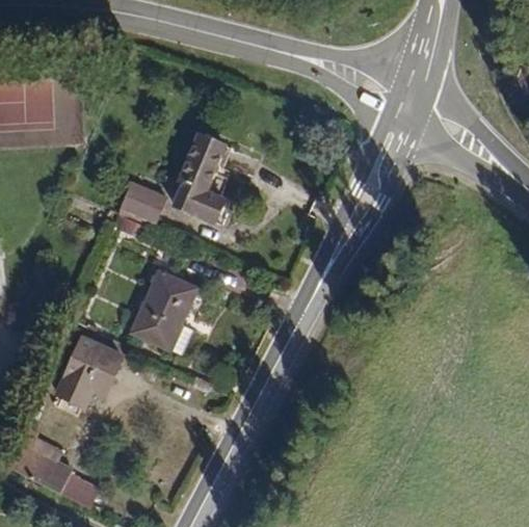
[(213,191),(232,143),(202,132),(184,180),(188,181),(179,205),(219,220),(228,198),(213,191)]
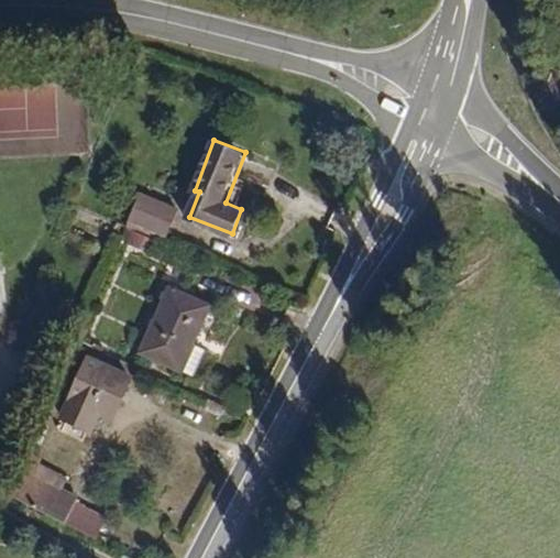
[(155,238),(165,210),(130,197),(120,222),(127,226),(138,230),(155,238)]
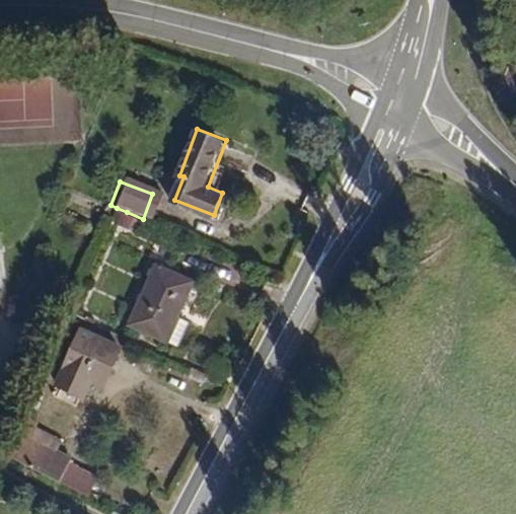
[(122,223),(127,212),(117,208),(114,220),(122,223)]
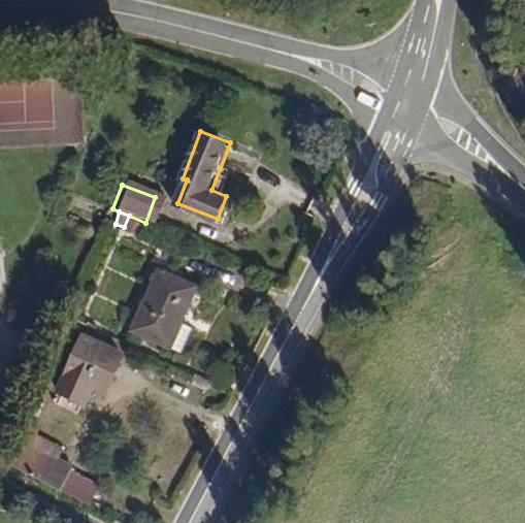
[(177,321),(192,285),(153,268),(127,330),(182,354),(192,327),(177,321)]
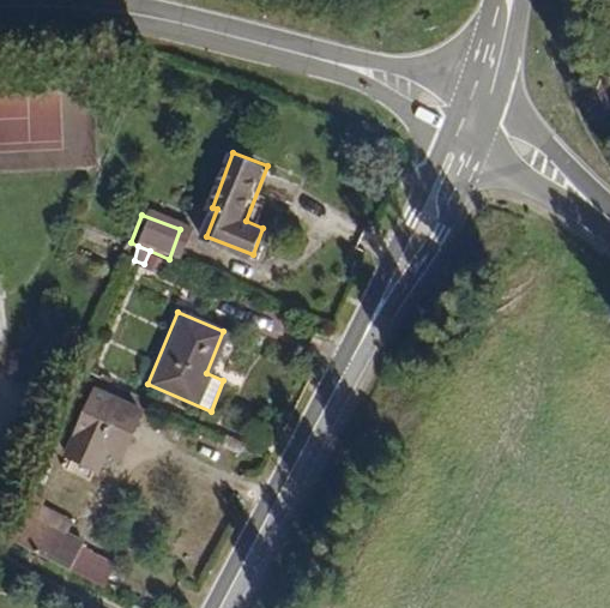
[(120,456),(139,411),(91,390),(61,456),(96,470),(104,451),(120,456)]
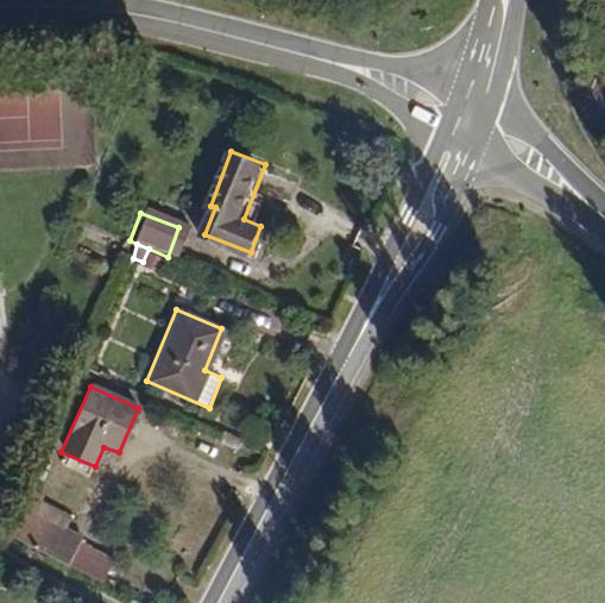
[(68,529),(37,513),(42,502),(45,495),(32,488),(14,535),(105,584),(113,565),(89,552),(92,546),(83,542),(84,538),(68,529)]
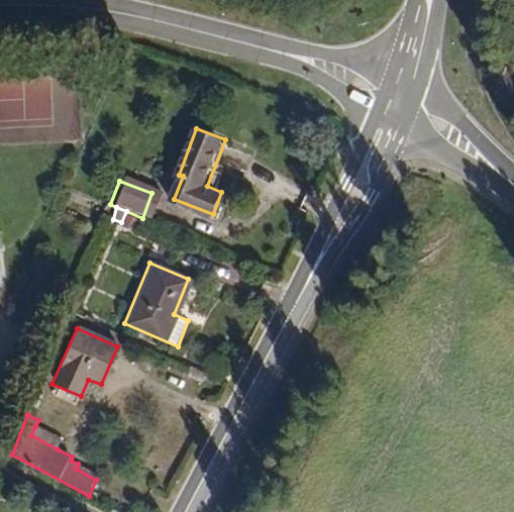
[(63,439),(35,426),(31,435),(58,449),(63,439)]
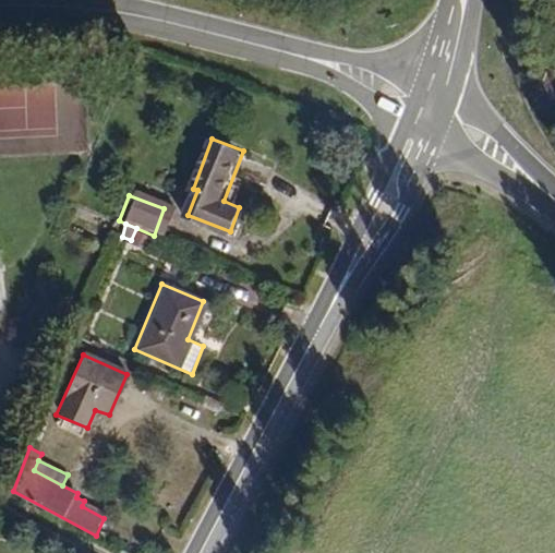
All buildings are outlined.
